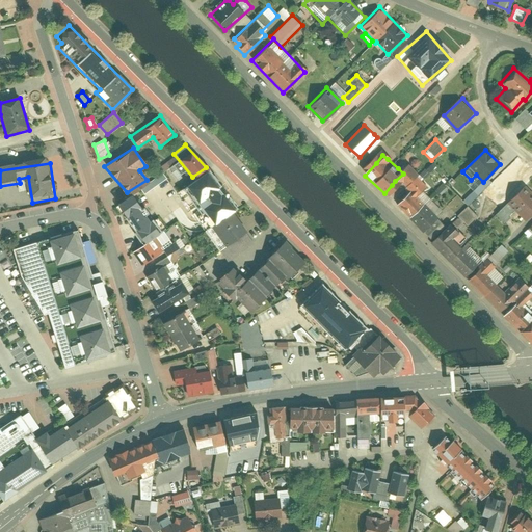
[(181,186),(208,224),(231,208),(204,169),(181,186)]
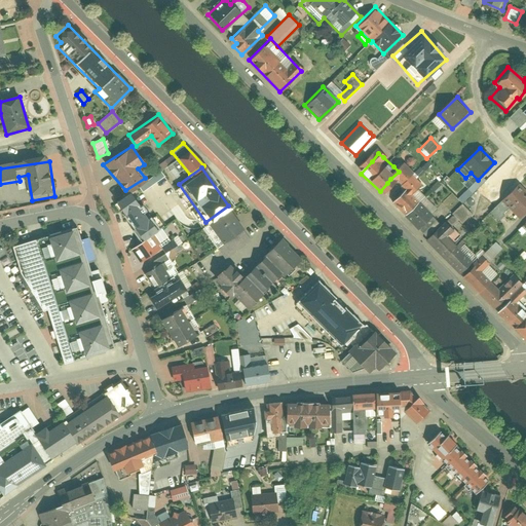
[(398,184),(386,197),(406,215),(413,205),(416,199),(424,195),(419,190),(409,181),(405,177),(398,184)]
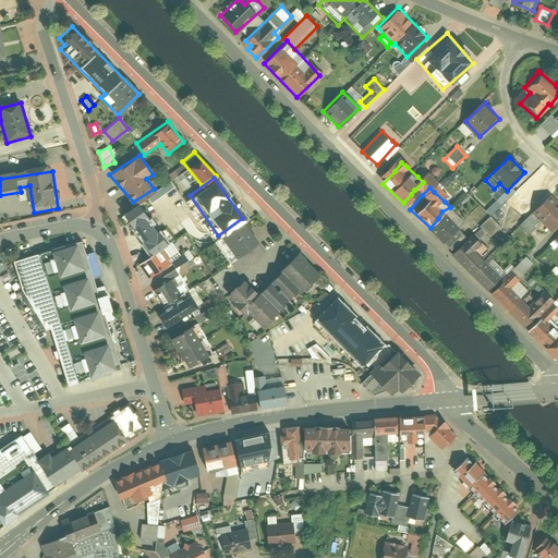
[(550,232),(557,223),(557,205),(549,197),(533,214),(550,232)]
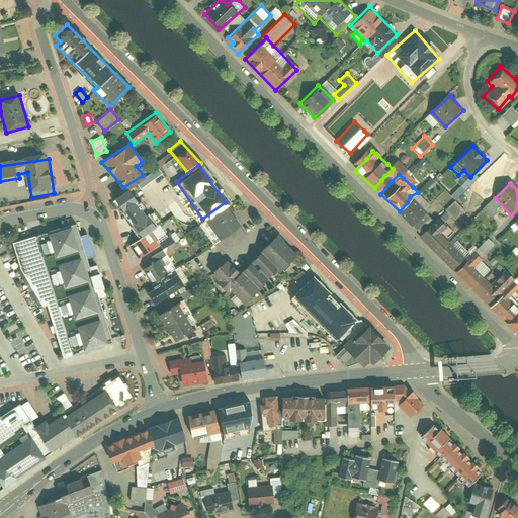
[(124,187),(107,198),(132,238),(124,242),(136,259),(164,242),(166,246),(151,255),(152,261),(141,267),(152,287),(144,291),(150,304),(188,282),(179,266),(175,267),(164,249),(170,245),(173,249),(179,245),(177,240),(179,239),(176,233),(166,235),(160,225),(152,227),(151,218),(148,213),(142,214),(124,187)]
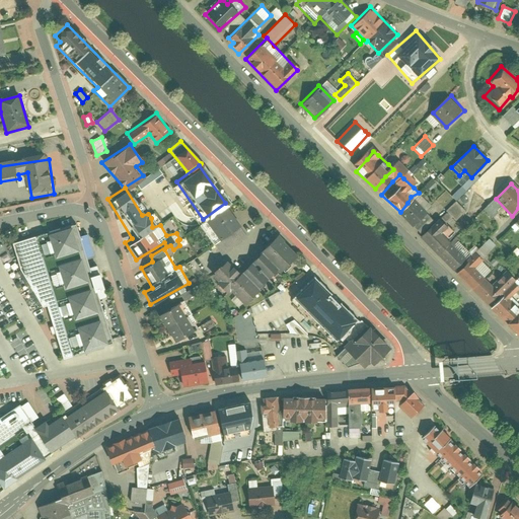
[(408,204),(396,217),(416,234),(424,225),(427,222),(435,215),(429,210),(420,201),(415,197),(408,204)]
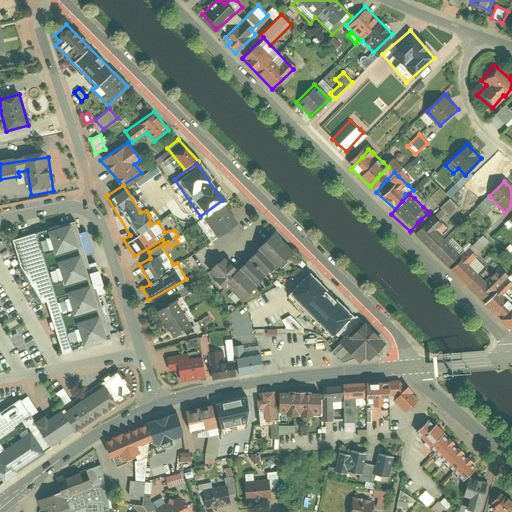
[(216,237),(236,222),(221,203),(201,217),(216,237)]
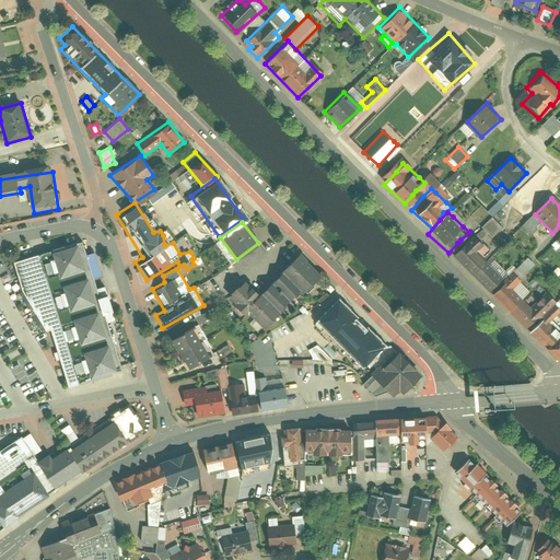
[(463,242),(451,255),(470,273),(485,259),(491,254),(475,238),(469,234),(463,242)]
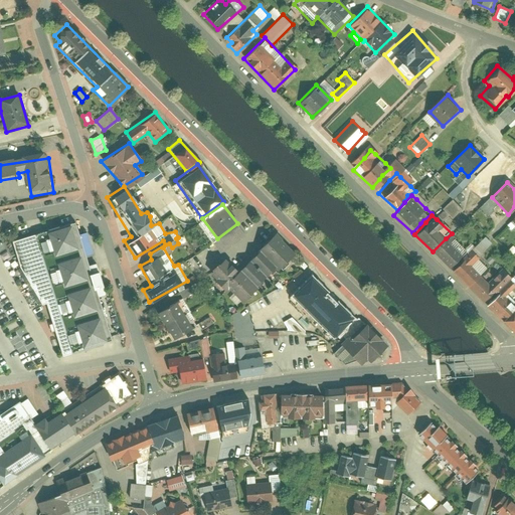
[(113,342),(76,224),(14,242),(19,265),(43,306),(48,305),(63,356),(113,342)]
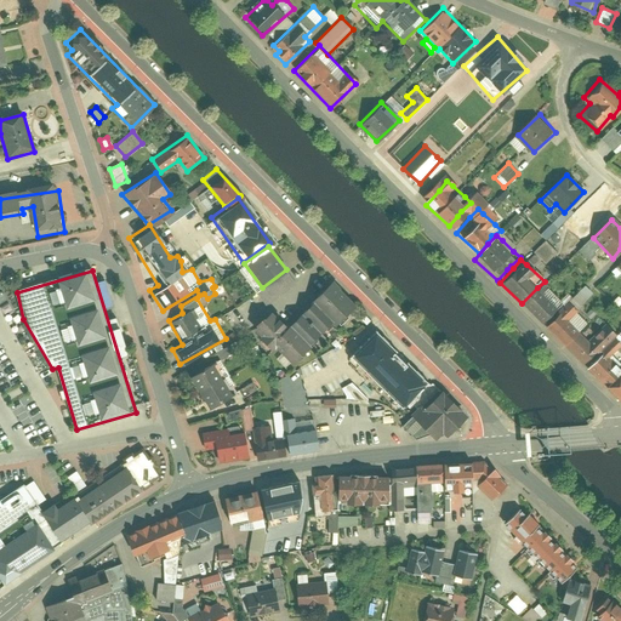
[(349,308),(354,302),(329,281),(319,286),(296,314),(291,318),(284,326),(280,324),(278,319),(268,311),(255,319),(250,326),(256,337),(278,355),(275,359),(285,366),(289,364),(298,352),(305,349),(326,322),(331,325),(341,313),(349,308)]
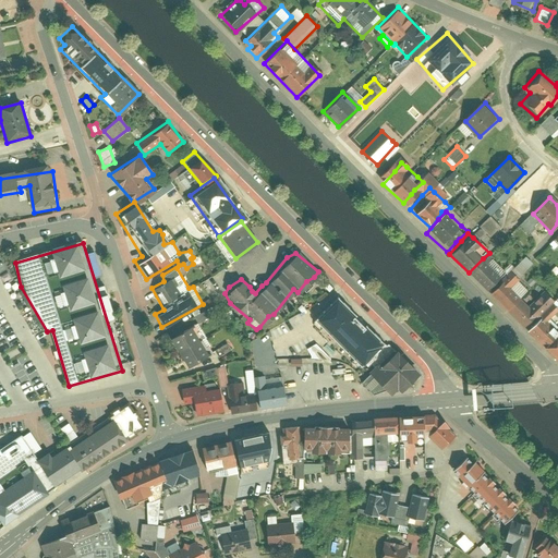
[(525,256),(510,270),(517,278),(532,264),(525,256)]
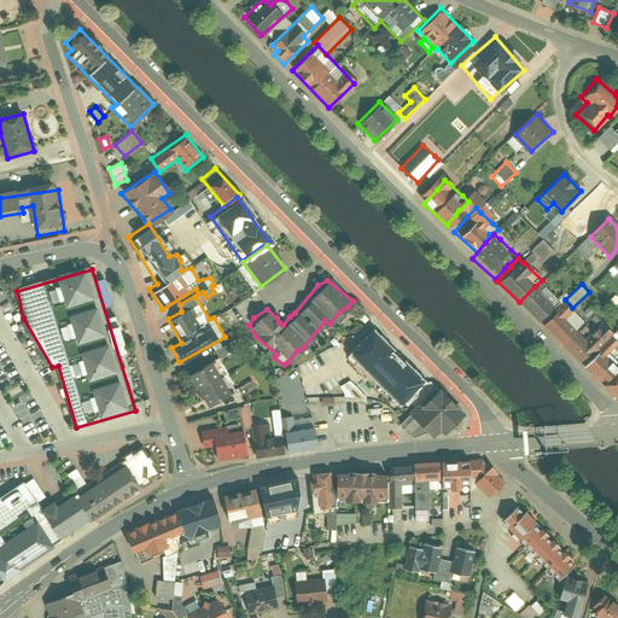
[(542,320),(555,304),(535,286),(522,302),(542,320)]
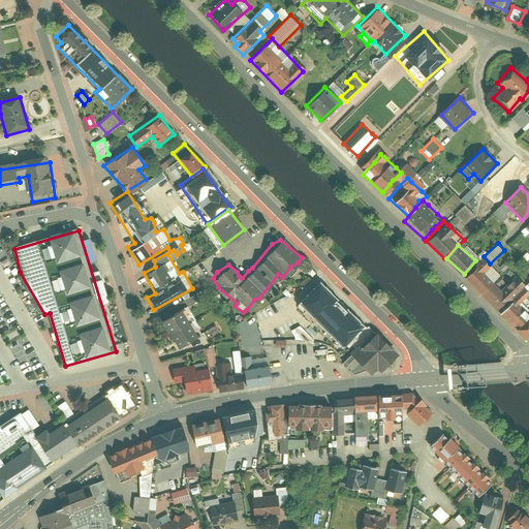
[(478,266),(466,279),(488,300),(501,286),(488,270),(491,266),(484,260),(478,266)]
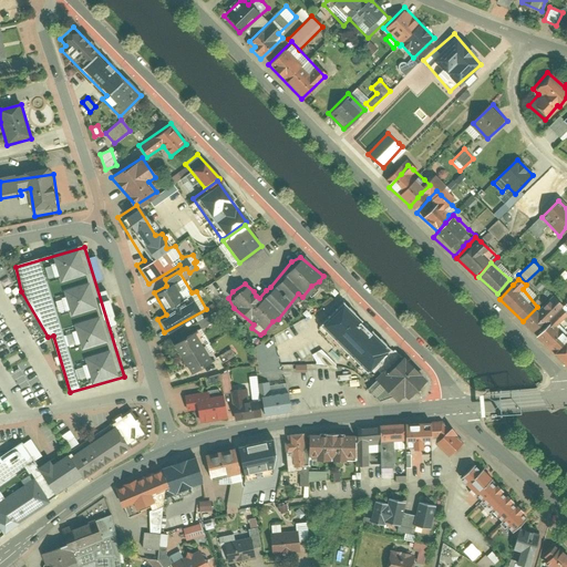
[(536,312),(526,325),(540,340),(555,327),(566,312),(566,310),(553,295),(536,312)]
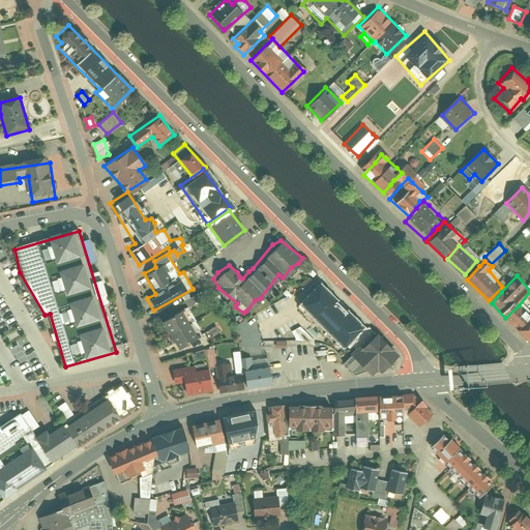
[(315,277),(296,294),(300,298),(319,281),(315,277)]
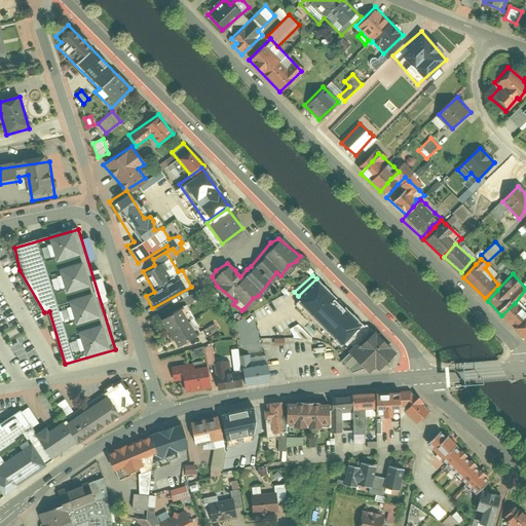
[(320,284),(300,303),(342,347),(362,328),(320,284)]
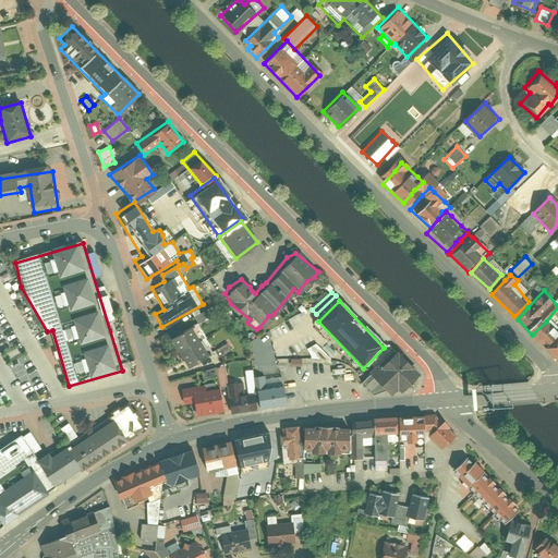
[(194,316),(197,322),(213,314),(210,308),(194,316)]
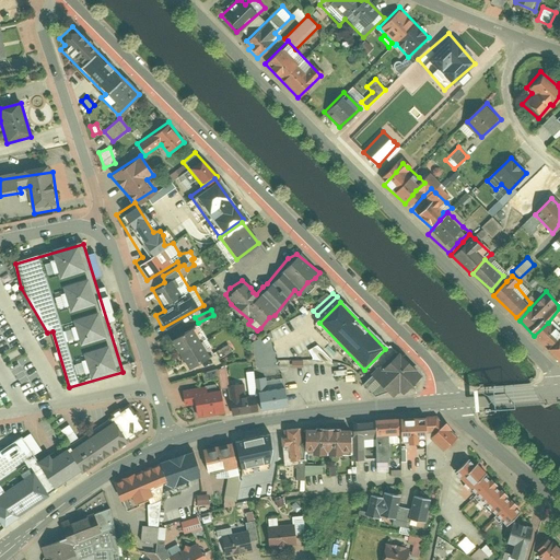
[(196,324),(170,338),(186,369),(212,354),(196,324)]
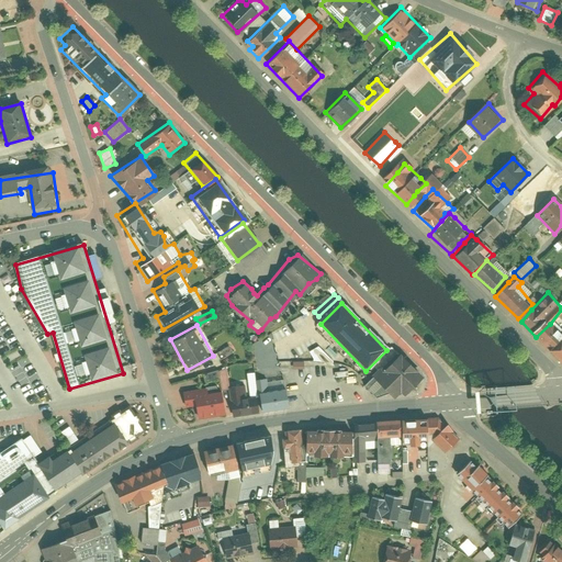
[(561,335),(552,326),(538,339),(561,362),(561,361),(561,335)]
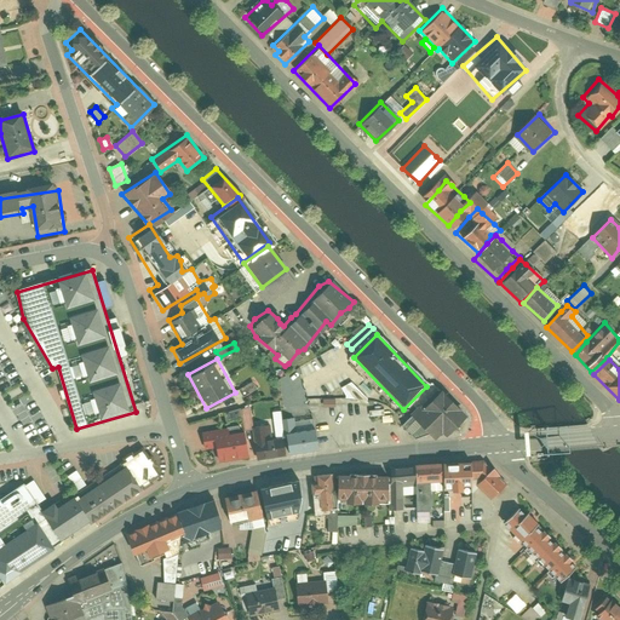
[(11,373),(0,378),(0,382),(5,390),(17,384),(11,373)]
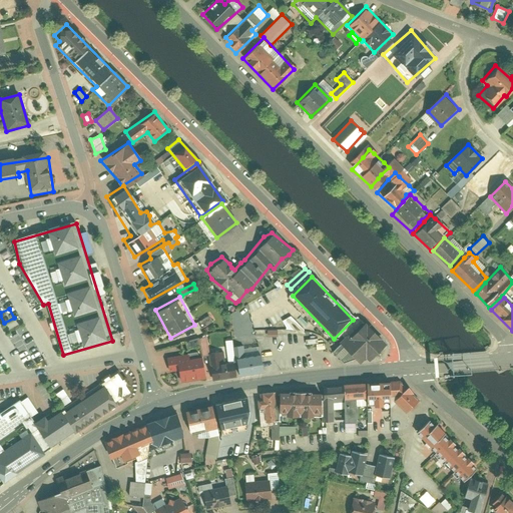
[(293,315),(282,320),(288,333),(299,327),(293,315)]
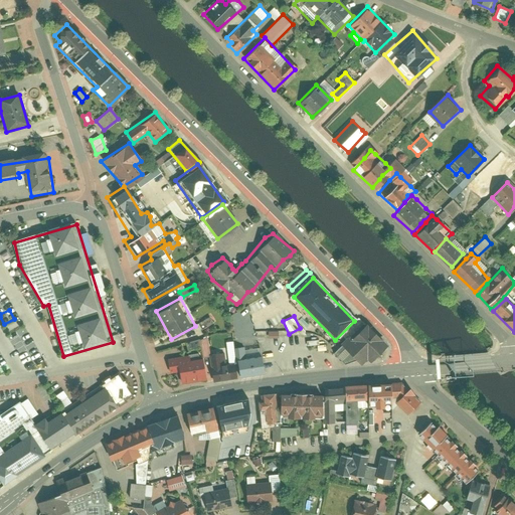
[(198,323),(201,329),(213,323),(210,317),(198,323)]
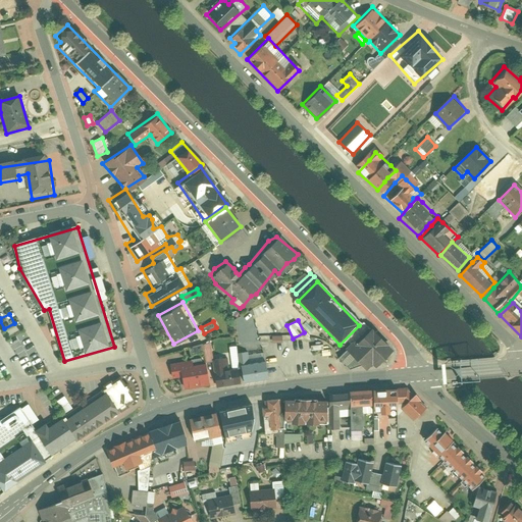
[(349,342),(353,346),(340,360),(349,369),(360,366),(366,372),(372,366),(375,369),(393,352),(365,325),(349,342)]
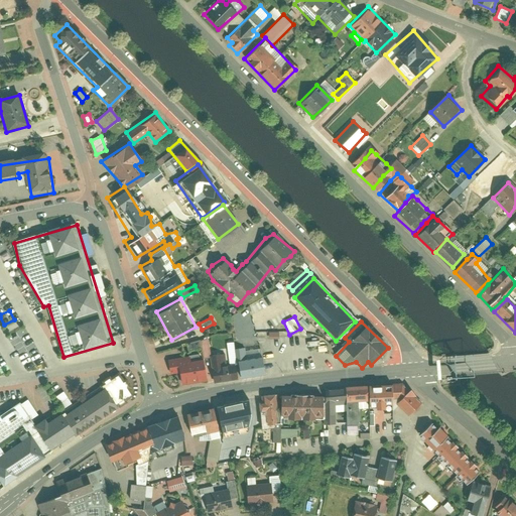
[(239,377),(262,375),(259,349),(246,350),(246,348),(236,349),(239,377)]
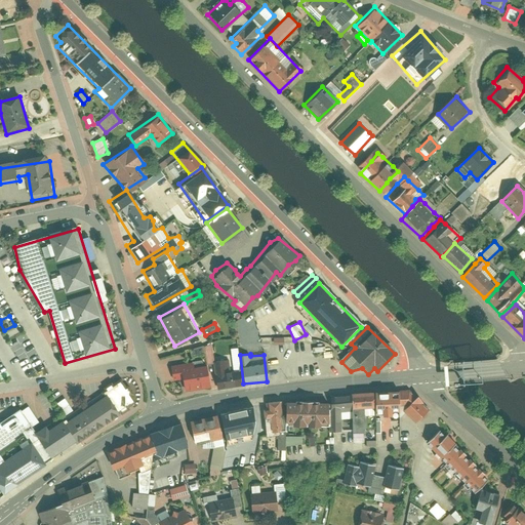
[(241,385),(239,370),(225,372),(223,360),(213,362),(217,389),(241,385)]
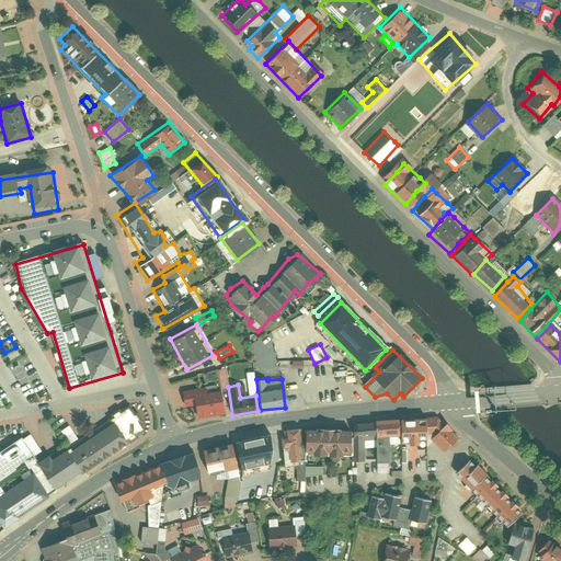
[(204,388),(182,390),(183,403),(193,402),(195,416),(221,413),(218,391),(204,393),(204,388)]
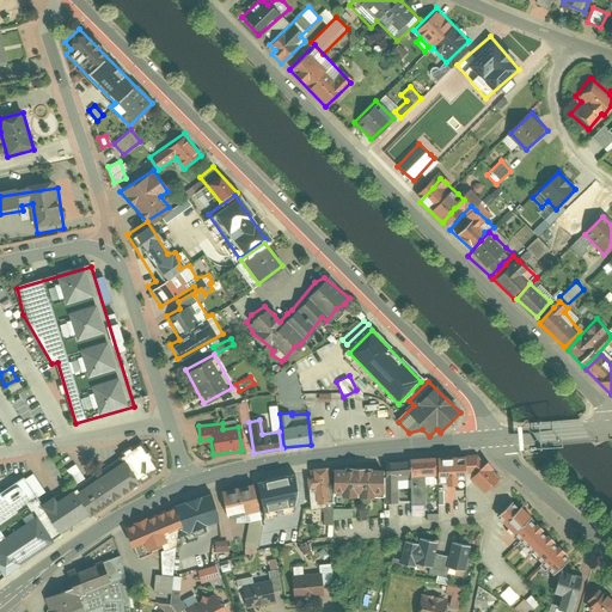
[(124,459),(74,494),(89,515),(139,482),(140,484),(148,478),(146,475),(154,470),(148,461),(151,459),(148,456),(146,457),(140,448),(130,454),(128,451),(122,456),(124,459)]
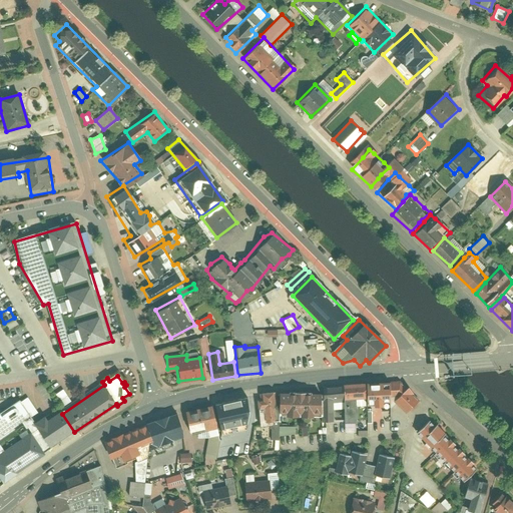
[(391,382),(367,384),(368,405),(374,404),(374,406),(383,406),(383,402),(392,402),(391,382)]
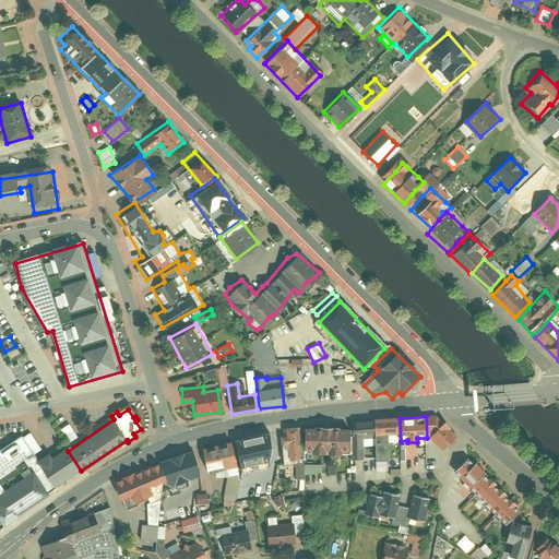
[(375,436),(376,458),(388,458),(388,435),(397,435),(397,419),(375,420),(375,421),(375,436)]
